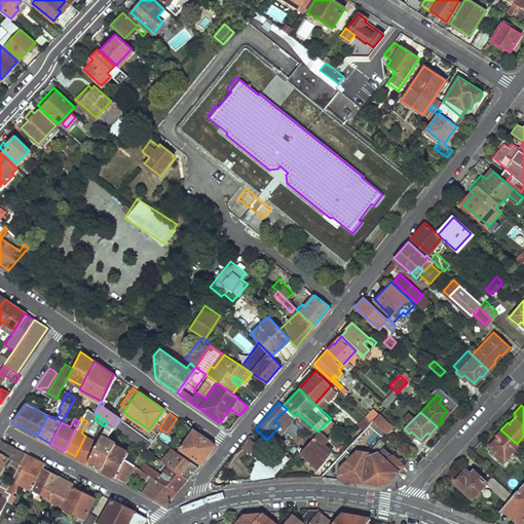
[(299,452),(316,468),(333,451),(319,439),(335,421),(331,418),(317,432),(299,452)]
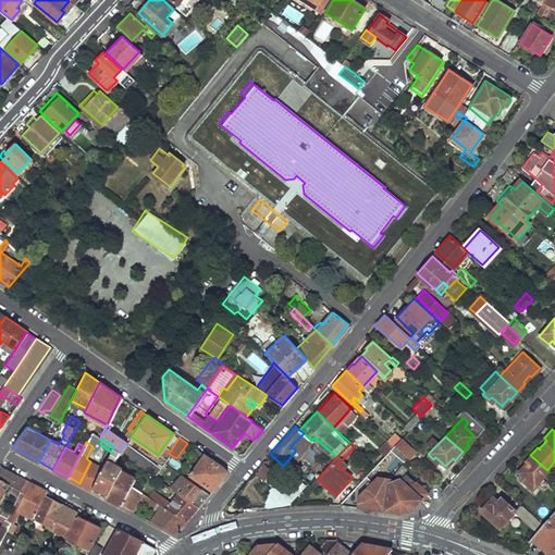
[(107,458),(91,490),(107,497),(121,470),(122,469),(112,463),(115,456),(125,463),(128,457),(120,451),(113,446),(110,452),(107,458)]
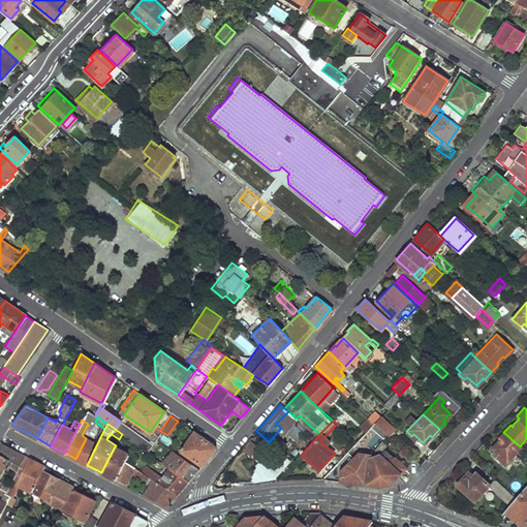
[(291,424),(286,433),(296,438),(301,429),(291,424)]
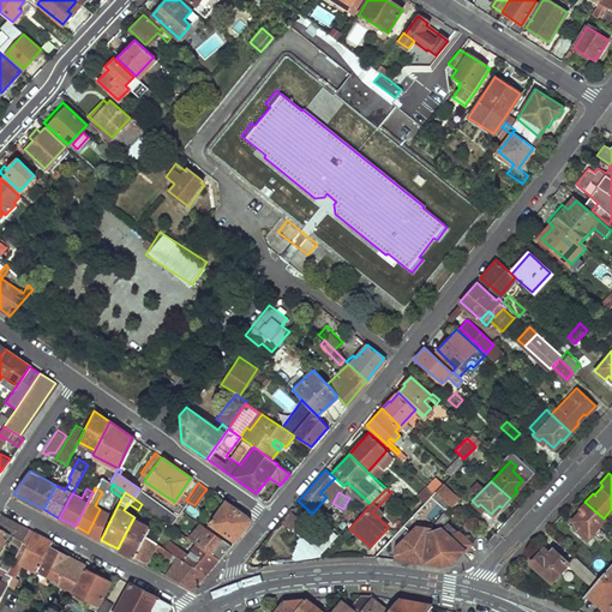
[(100,509),(88,533),(101,540),(118,505),(113,502),(109,510),(106,508),(105,511),(100,509)]
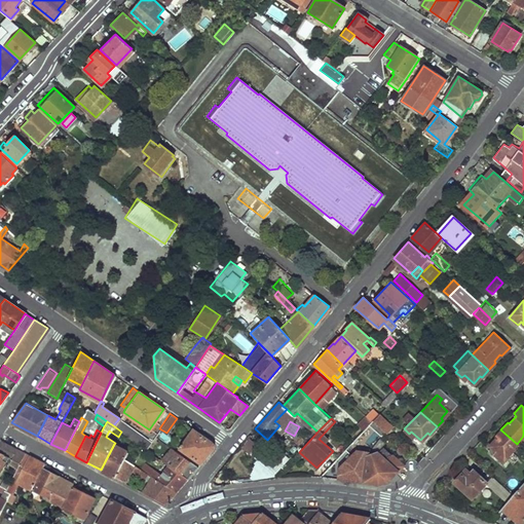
[(192,429),(180,448),(199,462),(212,448),(211,442),(192,429)]
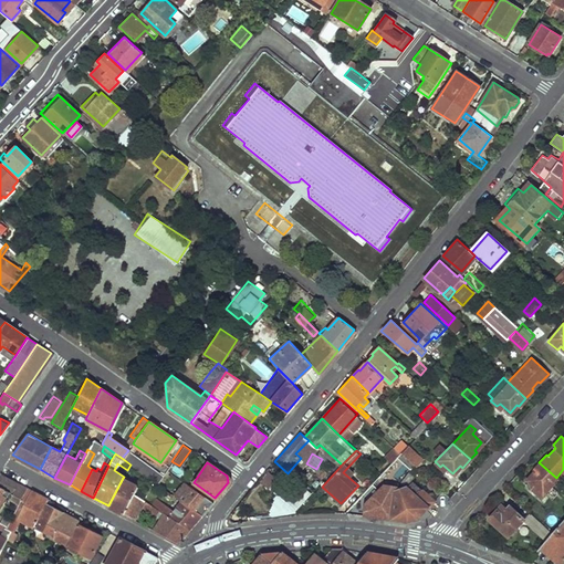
[(526,479),(532,484),(530,488),(540,497),(556,478),(539,462),(532,470),(533,471),(526,479)]
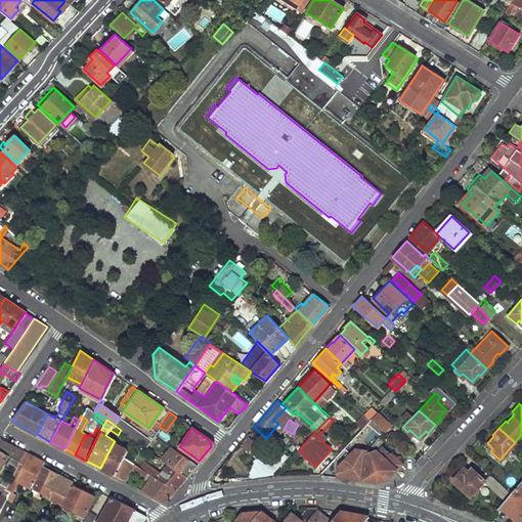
[(263,481),(286,454),(273,443),(266,452),(247,436),(241,444),(259,460),(250,470),(263,481)]
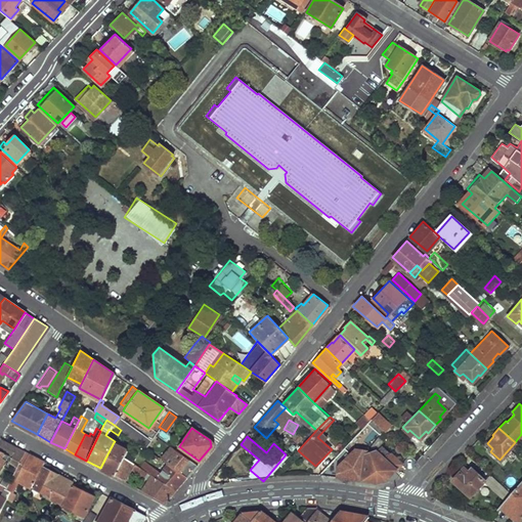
[(114,442),(100,468),(114,475),(124,455),(133,439),(130,437),(124,448),(114,442)]
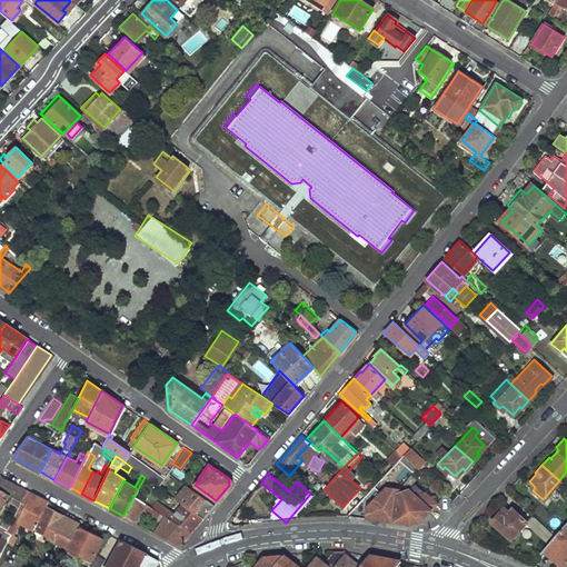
[(0,503),(2,498),(18,507),(27,490),(0,477),(0,503)]
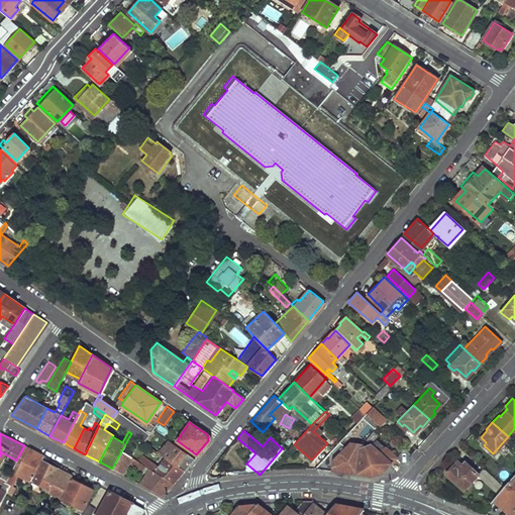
[(158,447),(156,450),(166,457),(183,471),(193,458),(167,439),(160,448),(158,447)]
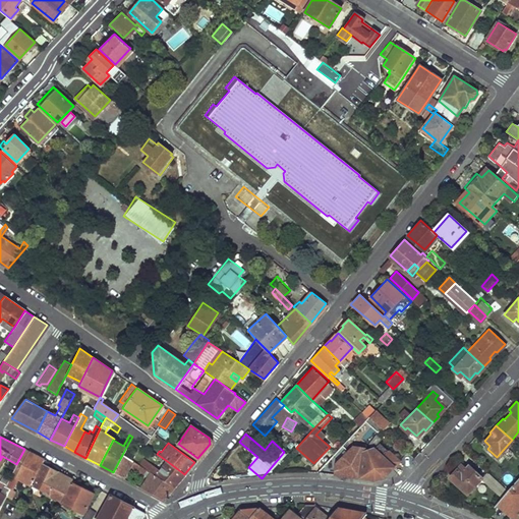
[(337,458),(335,472),(355,475),(373,478),(383,476),(397,460),(384,448),(382,450),(385,452),(381,456),(372,448),(363,450),(363,447),(349,445),(337,458)]
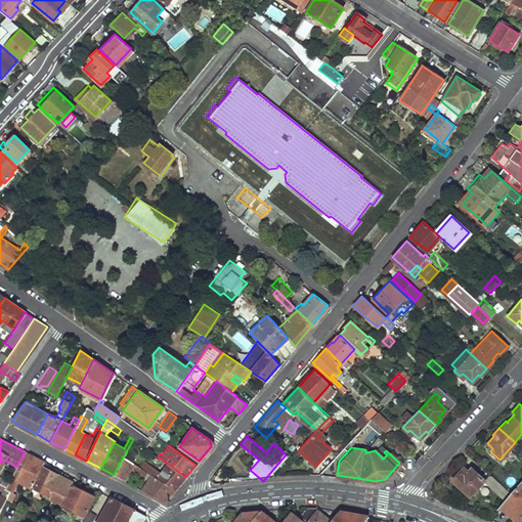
[(16,467),(6,486),(12,489),(7,498),(9,501),(19,480),(32,487),(42,467),(45,462),(25,451),(16,467)]
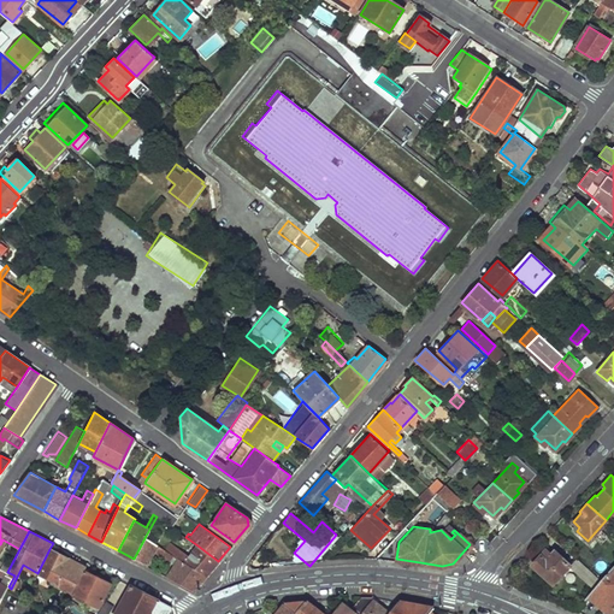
[(146,536),(134,559),(146,565),(154,550),(170,559),(172,554),(165,548),(146,536)]
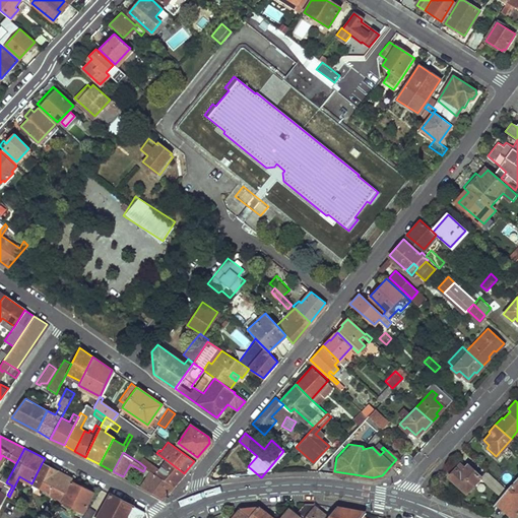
[(143,457),(139,462),(145,467),(151,470),(174,486),(184,473),(167,460),(160,469),(143,457)]
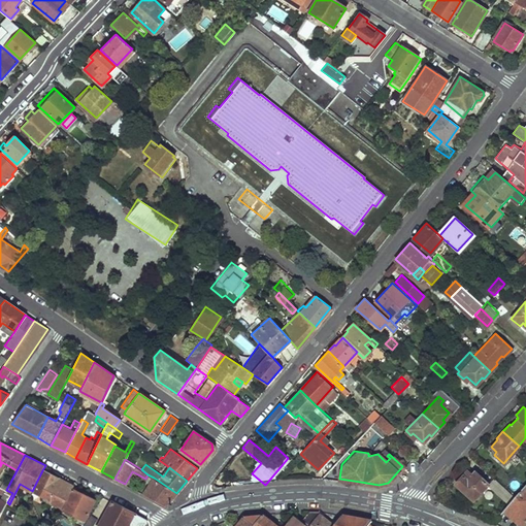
[(42,470),(32,491),(50,499),(48,501),(63,508),(72,488),(73,487),(42,470)]
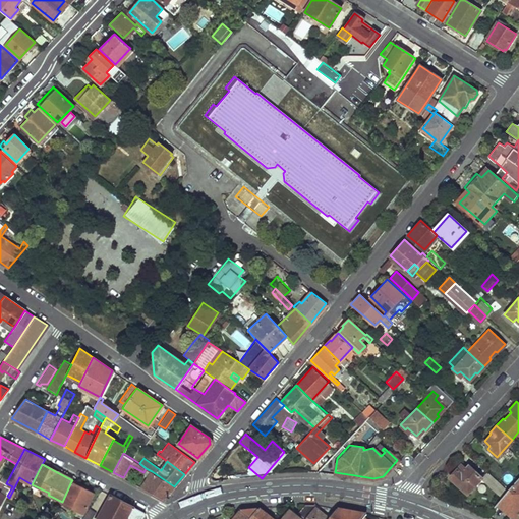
[(449,477),(467,494),(481,477),(469,465),(466,469),(461,465),(449,477)]
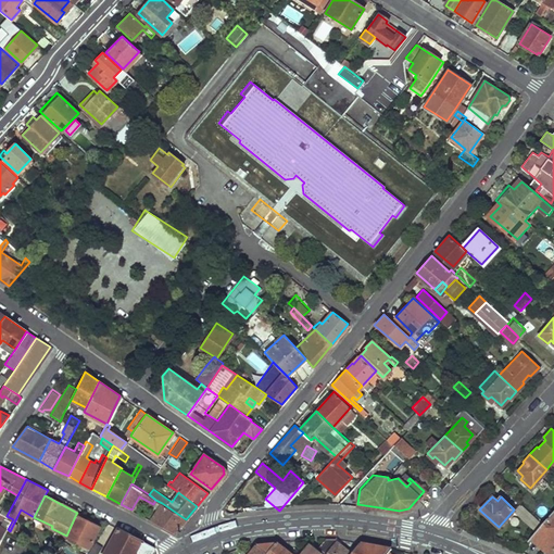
[(162,503),(150,519),(175,533),(186,519),(162,503)]
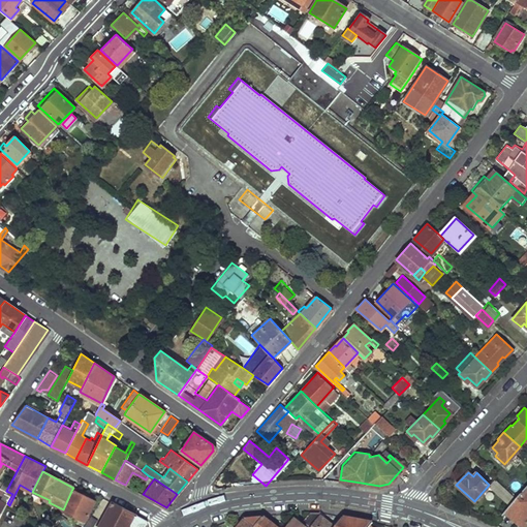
[(490,484),(504,496),(508,491),(494,478),(490,484)]
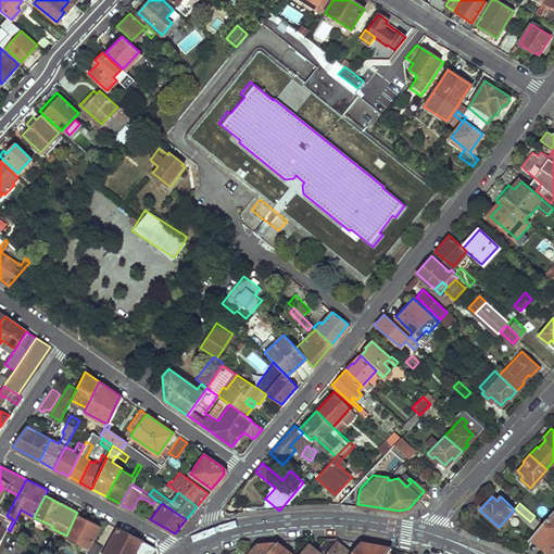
[(553,510),(542,524),(538,529),(530,538),(550,553),(553,549),(553,510)]
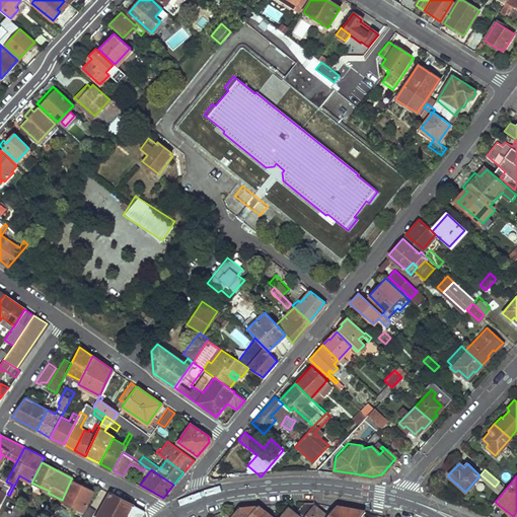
[(0,507),(7,494),(12,485),(6,482),(0,477),(0,507)]
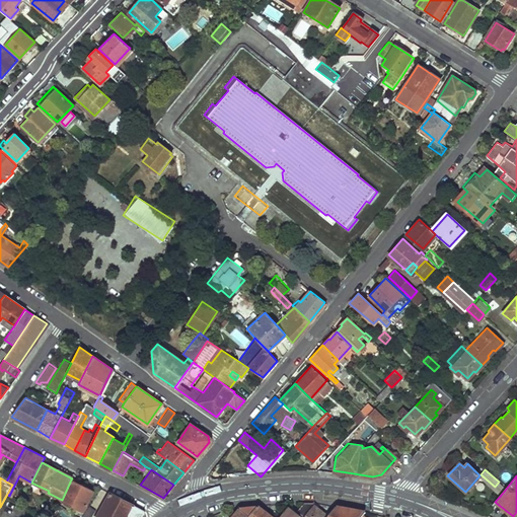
[(71,479),(62,500),(84,510),(93,491),(71,479)]
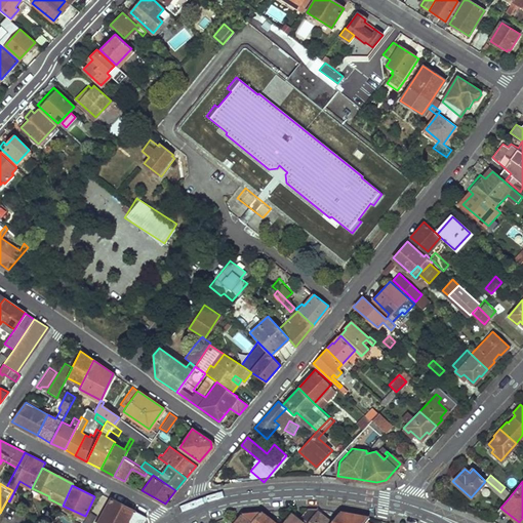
[(500,492),(508,499),(512,494),(505,487),(500,492)]
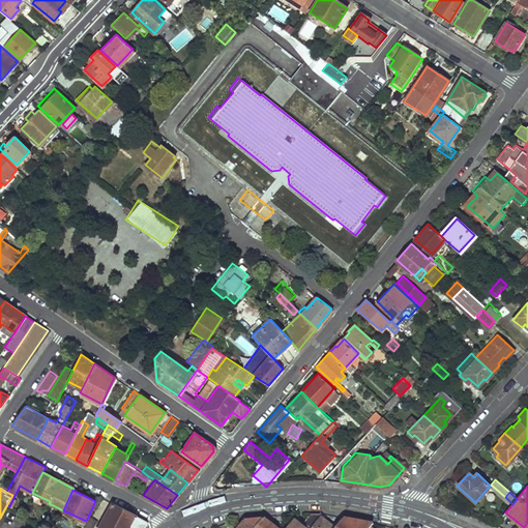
[(113,502),(98,527),(144,527),(148,521),(113,502)]
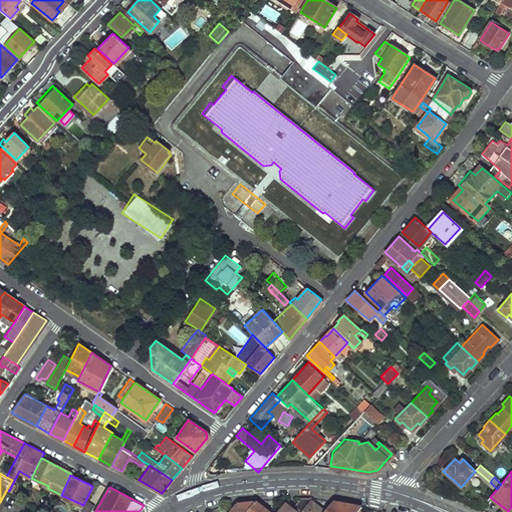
[(301,508),(298,511),(318,511),(323,507),(310,497),(309,498),(301,508)]
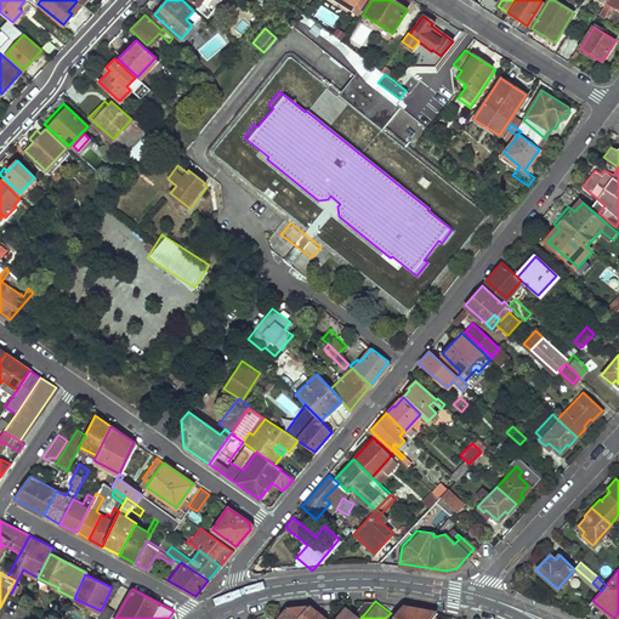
[(365,603),(359,611),(364,614),(374,602),(365,603)]
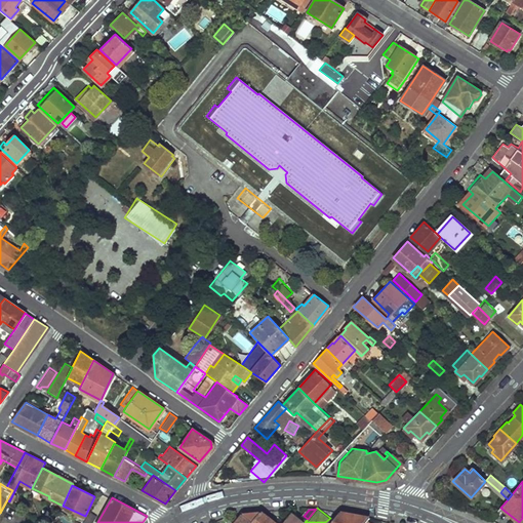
[(80,522),(61,510),(53,522),(59,522),(62,519),(67,522),(80,522)]
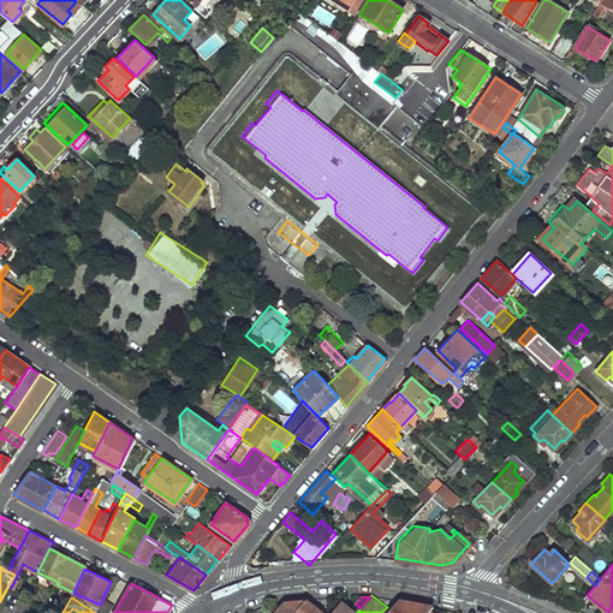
[(105,600),(96,612),(107,612),(113,605),(105,600)]
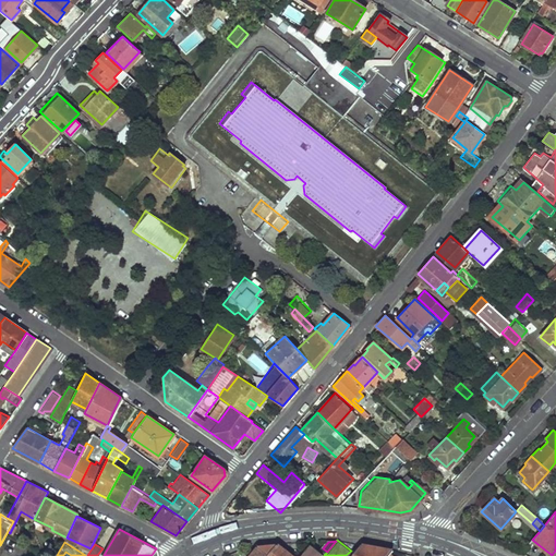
[(267,554),(265,555),(300,555),(301,555),(276,544),(267,554)]
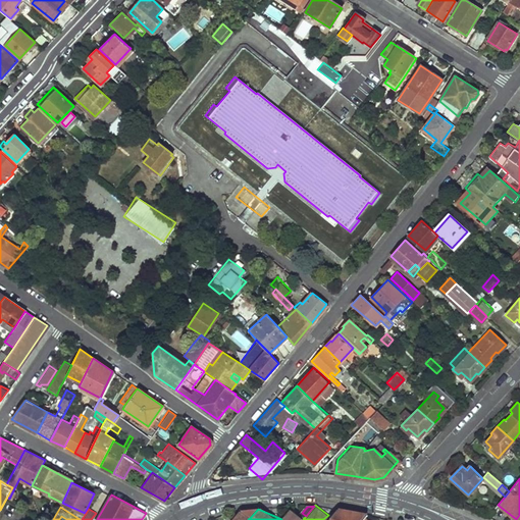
[(281,519),(280,519),(298,519),(301,517),(290,509),(281,519)]
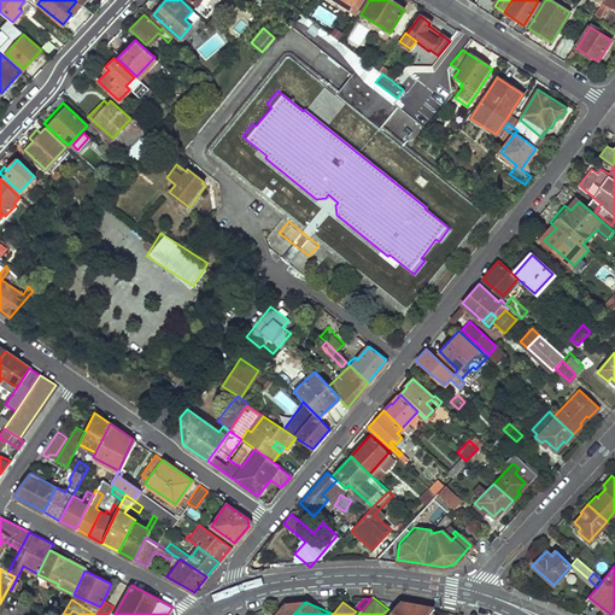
[(398,602),(387,614),(427,614),(429,613),(433,608),(414,604),(398,602)]
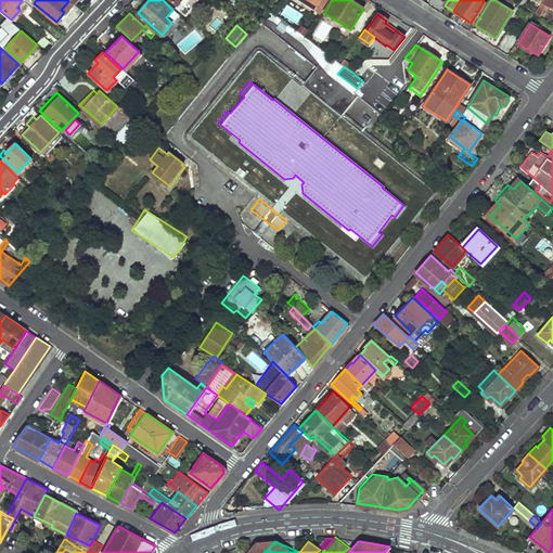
[(264,552),(266,551),(256,543),(249,551),(247,549),(244,550),(242,552),(264,552)]
